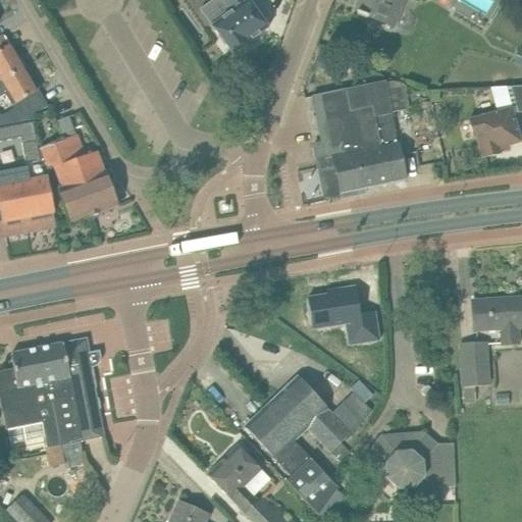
[(247,0),(211,0),(200,9),(212,25),(211,25),(232,55),(248,44),(248,43),(268,28),(248,0),(247,0)]
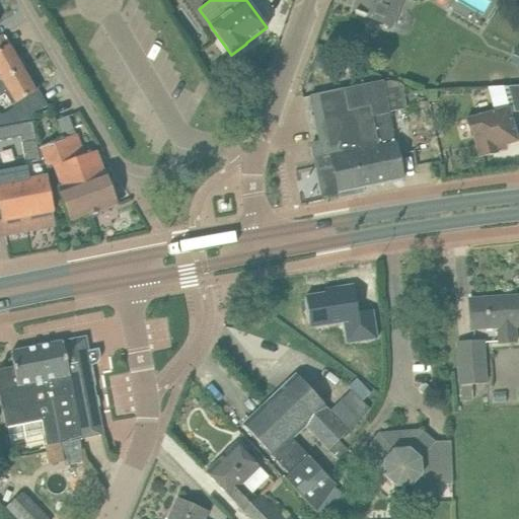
[(361,0),(357,12),(356,11),(354,14),(365,18),(365,16),(386,24),(392,27),(401,0),(361,0)]
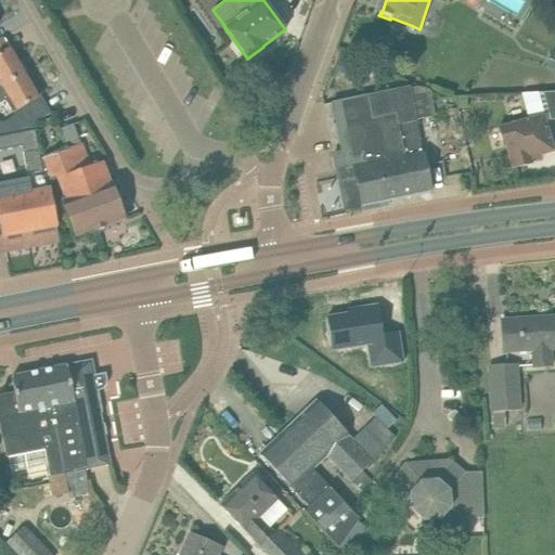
[(0,86),(24,73),(10,49),(9,49),(2,38),(0,39),(0,86)]
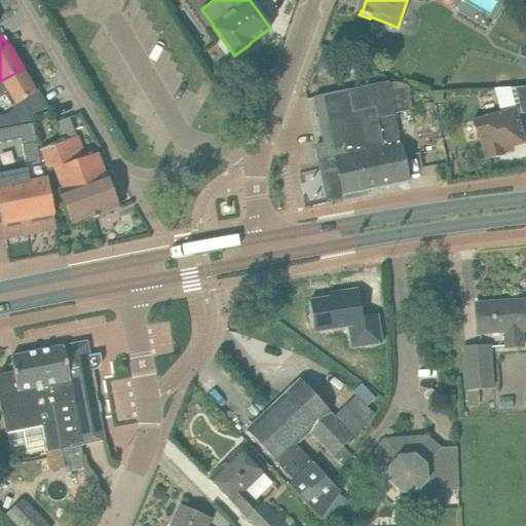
[(344,81),(351,66),(325,52),(317,68),(344,81)]
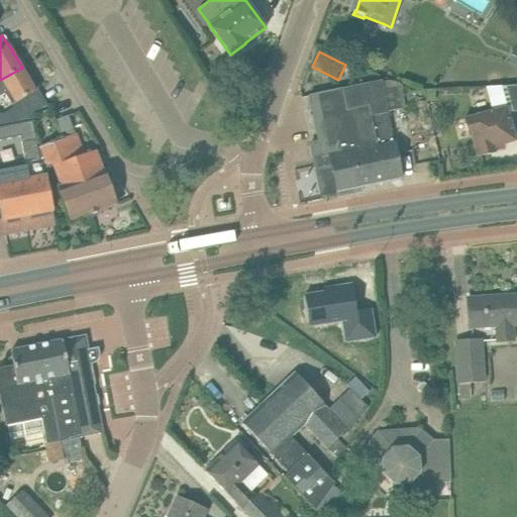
[(22,68),(0,80),(0,96),(4,94),(13,109),(1,116),(0,114),(0,127),(32,121),(29,116),(46,106),(38,92),(36,93),(34,89),(36,82),(30,73),(23,70),(22,68)]
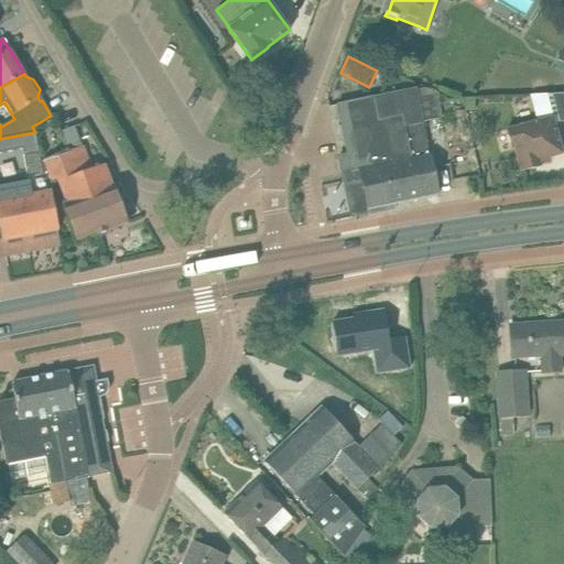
[(435,87),(415,88),(337,105),(349,163),(342,165),(346,185),(361,182),(369,215),(394,209),(393,204),(438,194),(423,122),(437,118),(437,121),(442,121),(435,87)]
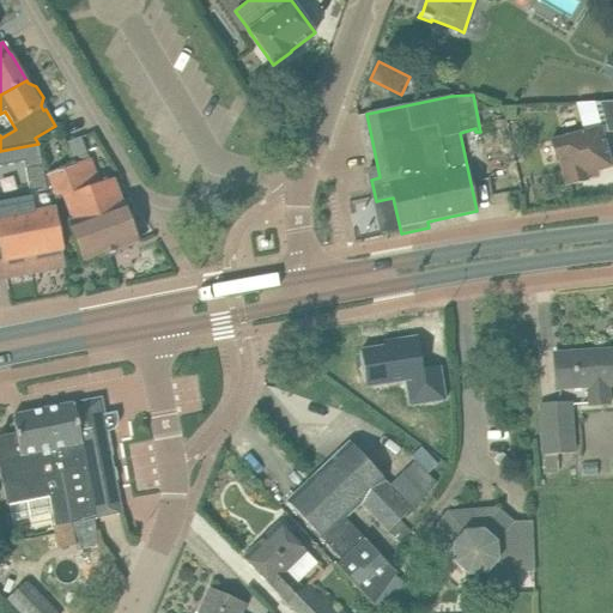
[(612,101),(600,102),(608,133),(612,132),(612,101)]
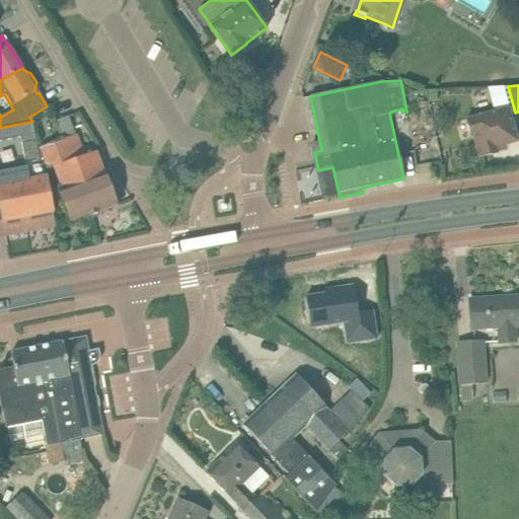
[(508,107),(466,120),(470,137),(473,137),(479,157),(497,153),(496,148),(518,142),(508,107)]
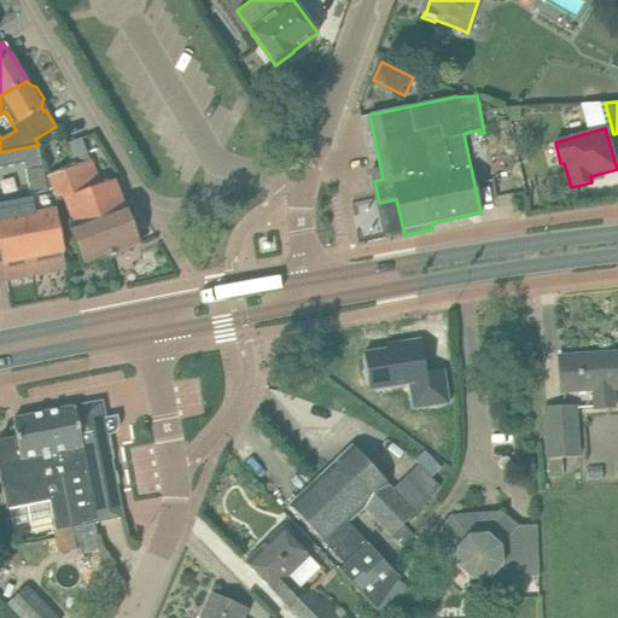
[(0,167),(23,163),(24,163),(40,161),(41,167),(25,170),(30,196),(33,205),(0,211),(0,281),(65,269),(53,202),(51,202),(46,178),(45,178),(39,145),(0,152),(0,167)]
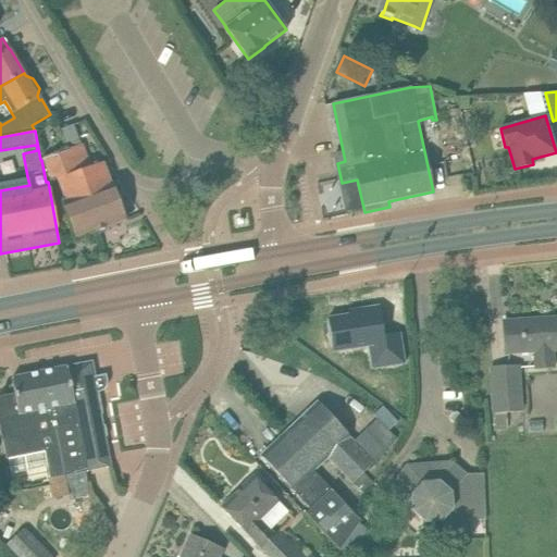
[(82,145),(67,150),(76,174),(83,171),(97,208),(89,210),(97,231),(124,221),(111,185),(110,185),(102,163),(89,168),(82,145)]
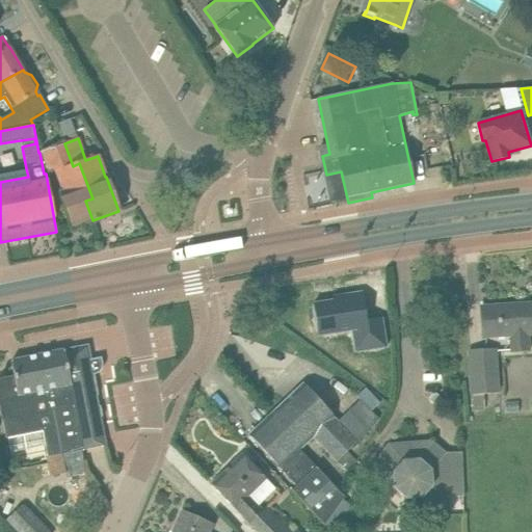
[(64,143),(40,153),(44,174),(46,174),(55,170),(63,192),(60,193),(73,228),(92,220),(85,201),(92,198),(79,163),(73,166),(64,143)]
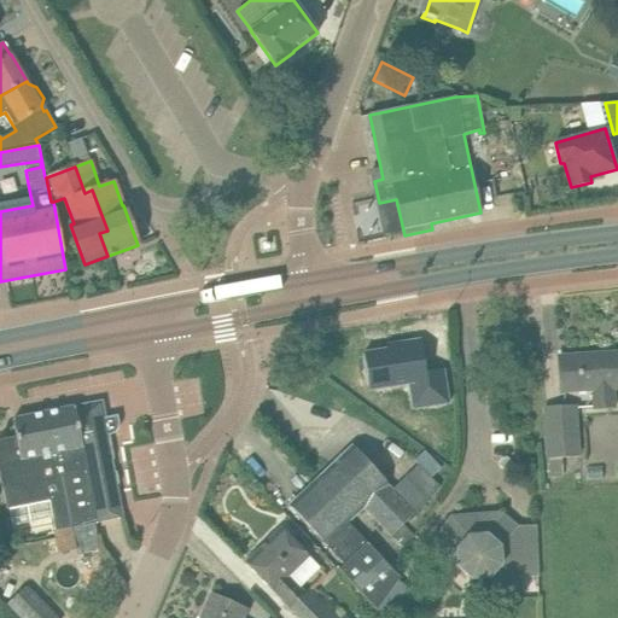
[(404,347),(368,354),(377,391),(415,383),(421,407),(456,400),(449,369),(449,366),(431,371),(424,337),(403,342),(404,347)]
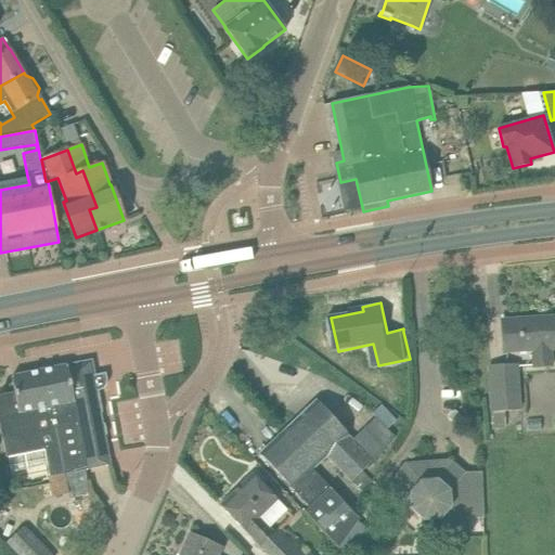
[(554,348),(554,338),(553,317),(502,321),(504,352),(532,350),(534,368),(552,366),(550,349),(554,348)]
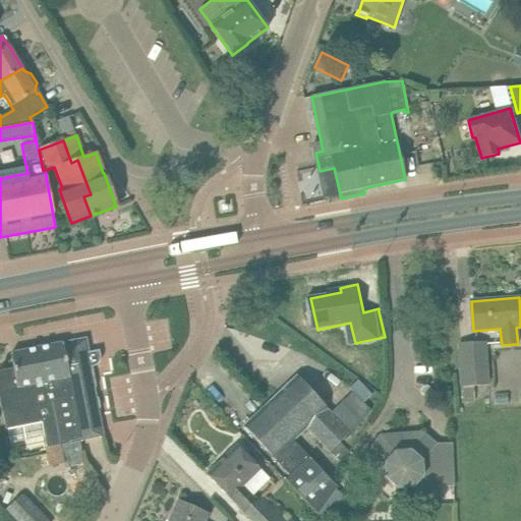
[(63,343),(10,353),(13,368),(0,370),(0,399),(6,427),(42,421),(46,448),(103,437),(90,367),(94,366),(98,364),(100,361),(100,357),(100,354),(88,356),(84,341),(63,345),(63,343)]
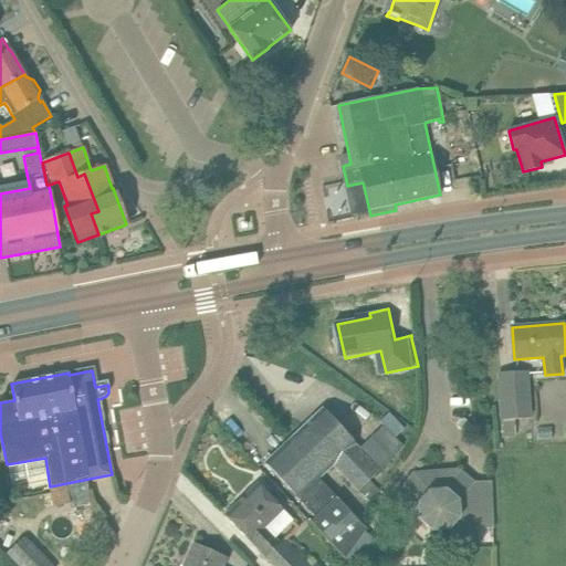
[(532,419),(528,371),(500,374),(502,421),(504,420),(504,437),(516,436),(514,420),(532,419)]
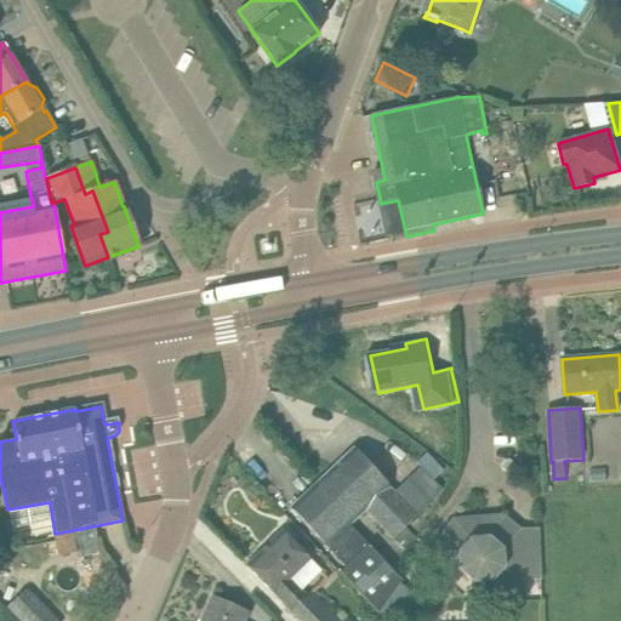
[(353,449),(313,486),(328,502),(336,495),(358,518),(366,510),(406,553),(433,513),(426,507),(444,491),(421,467),(394,493),(353,449)]
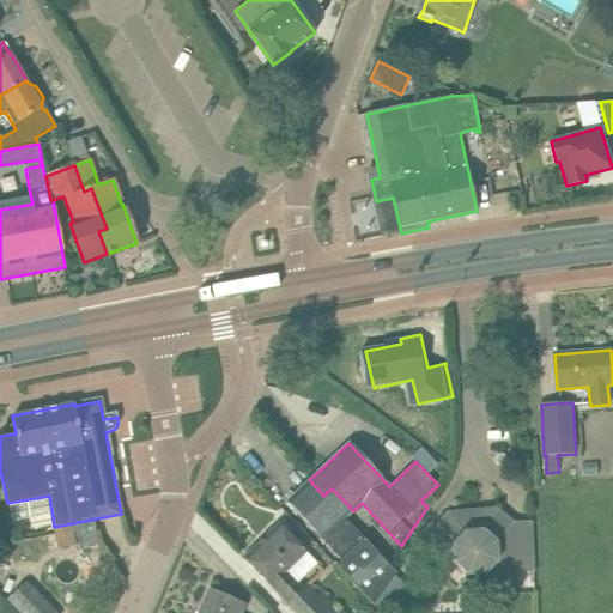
[(323,496),(309,480),(287,501),(321,536),(320,538),(341,560),(335,565),(374,605),(396,574),(345,519),(353,511),(332,489),(323,496)]
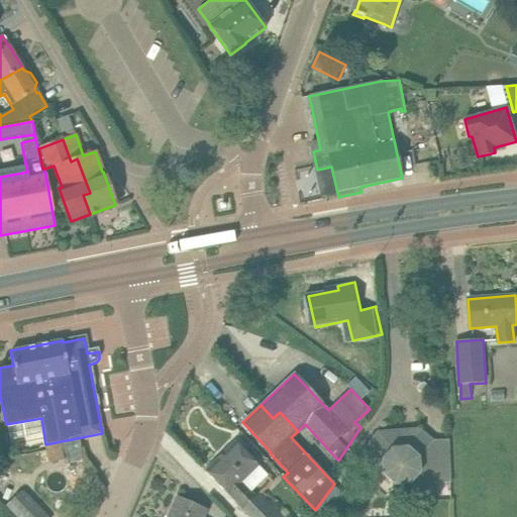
[(449,483),(448,439),(433,440),(418,427),(377,430),(362,449),(363,462),(382,460),(383,476),(394,485),(394,497),(433,495),(433,484),(449,483)]
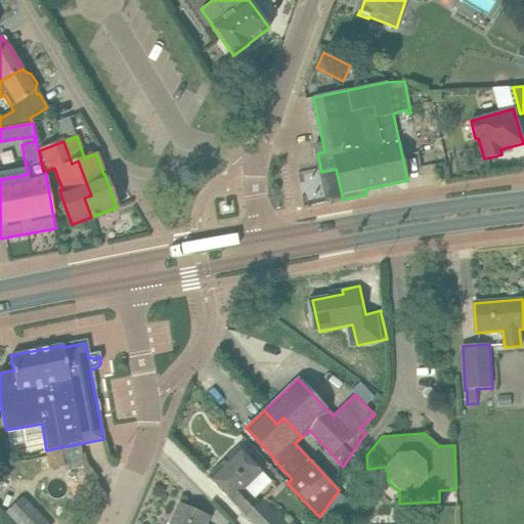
[(238,448),(209,478),(254,523),(288,523),(263,498),(259,503),(254,498),(244,488),(261,471),(238,448)]
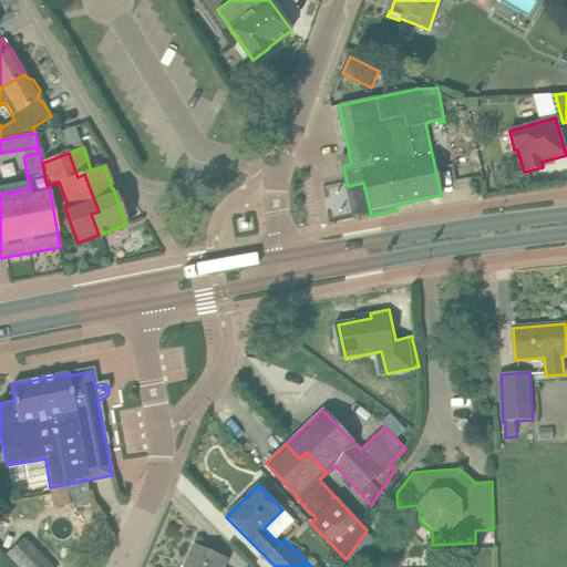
[(27,496),(20,507),(50,523),(41,539),(79,558),(91,535),(63,521),(74,501),(55,491),(27,496)]
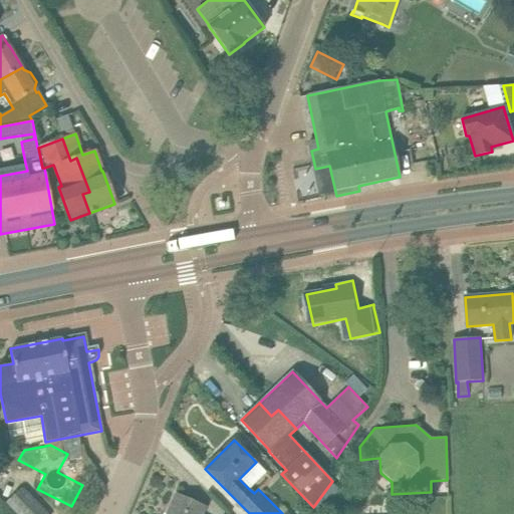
[(5,487),(0,496),(0,502),(10,513),(67,513),(71,506),(37,489),(30,503),(26,500),(27,498),(5,487)]
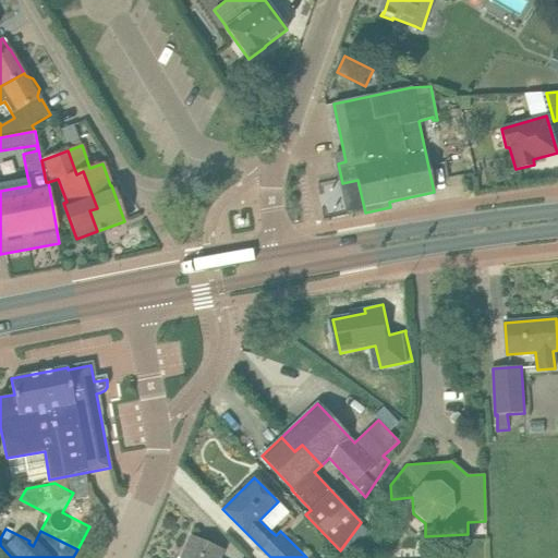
[(218,557),(221,552),(191,537),(181,557),(218,557)]
